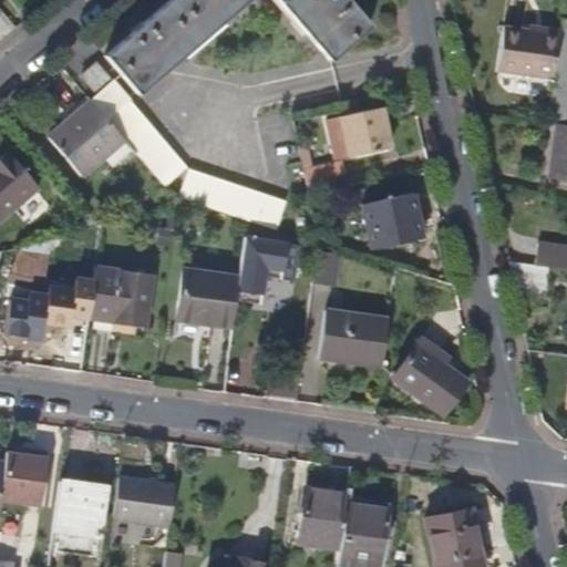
[(375,24),(354,0),(172,0),(109,54),(142,94),(253,0),(285,0),(336,59),(375,24)]
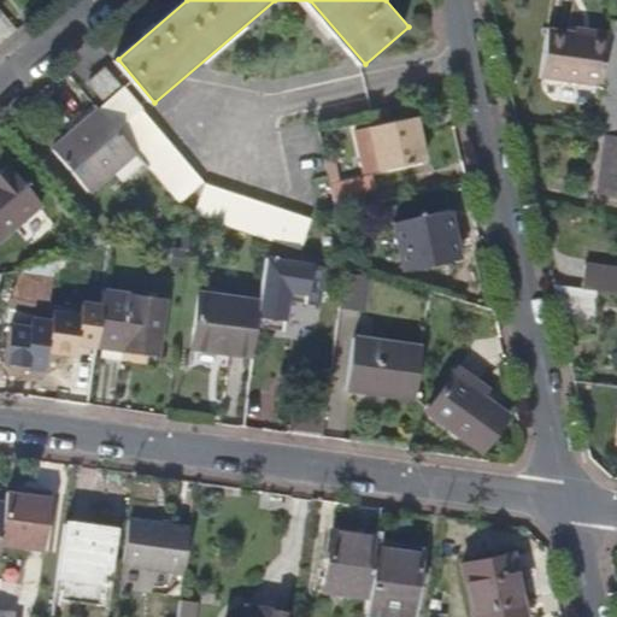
[(616,129),(616,21),(613,21),(599,128),(616,129)]
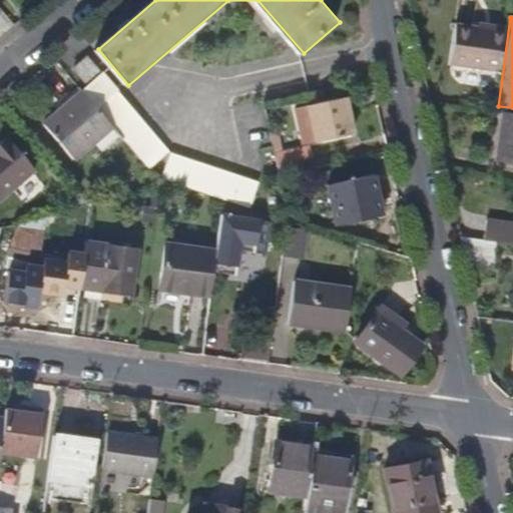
[(500,72),(506,31),(456,22),(448,62),(500,72)]
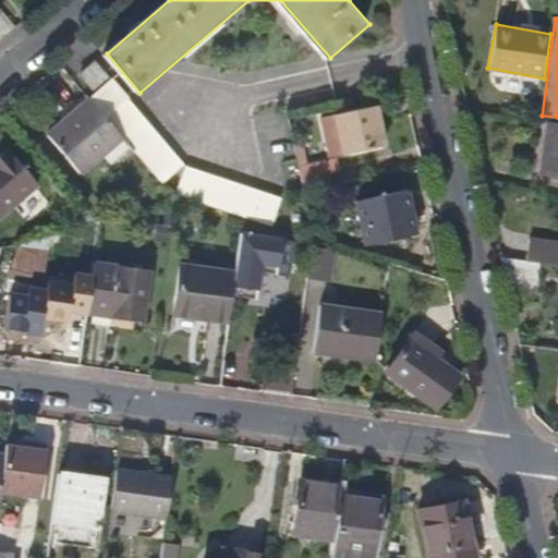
[(105,74),(95,63),(83,74),(92,85),(105,74)]
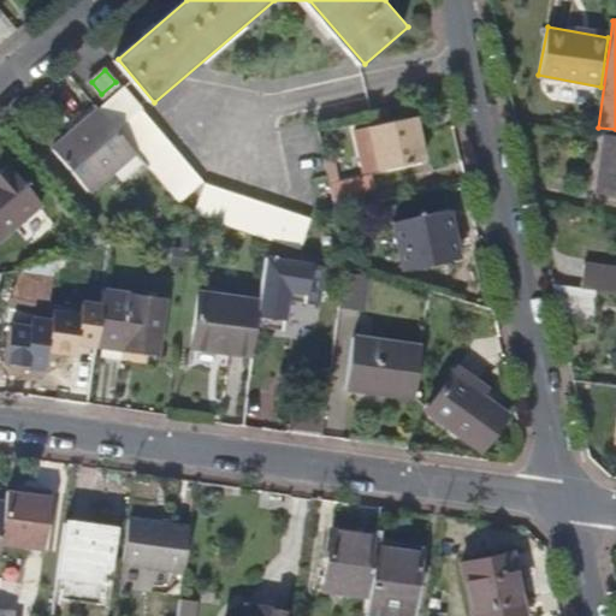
[(215,193),(146,110),(148,108),(130,87),(104,110),(138,150),(196,219),(317,255),(326,224),(215,193)]
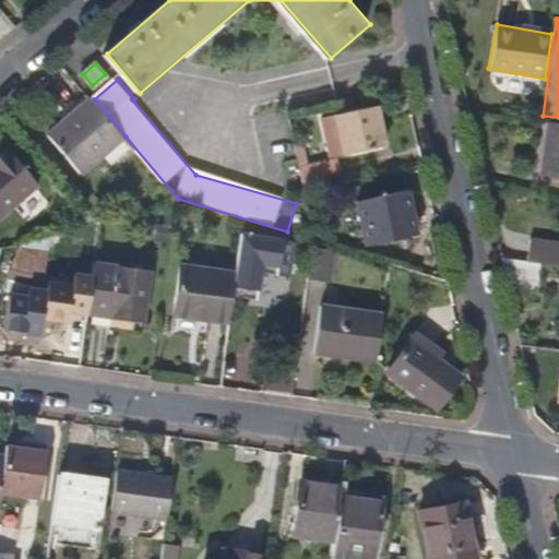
[(84,173),(126,137),(94,99),(51,135),(84,173)]
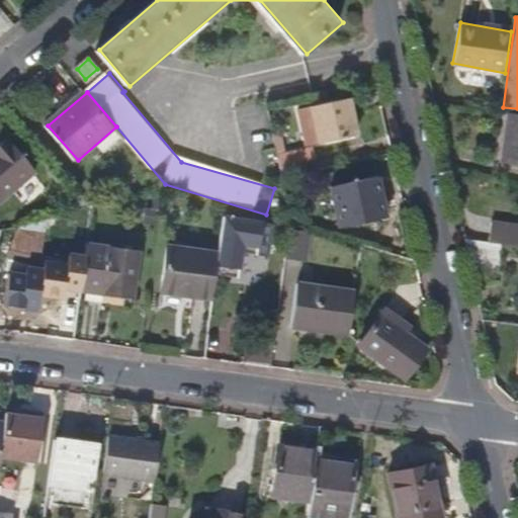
[(356,135),(348,98),(311,106),(319,143),(356,135)]
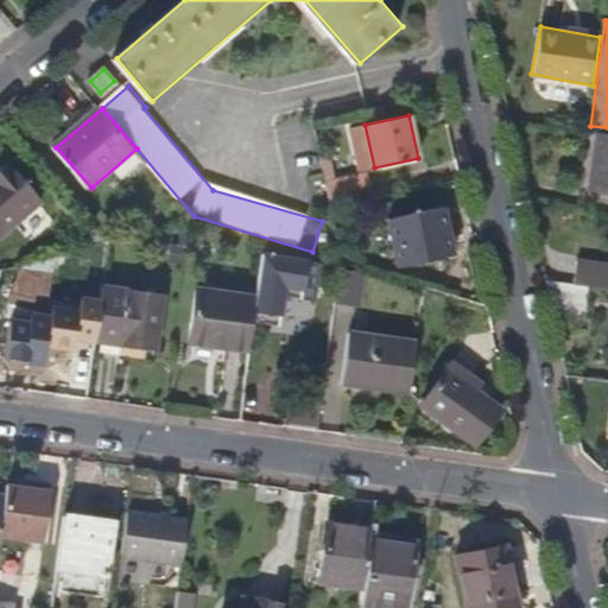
[(587,132),(588,122),(578,121),(577,131),(587,132)]
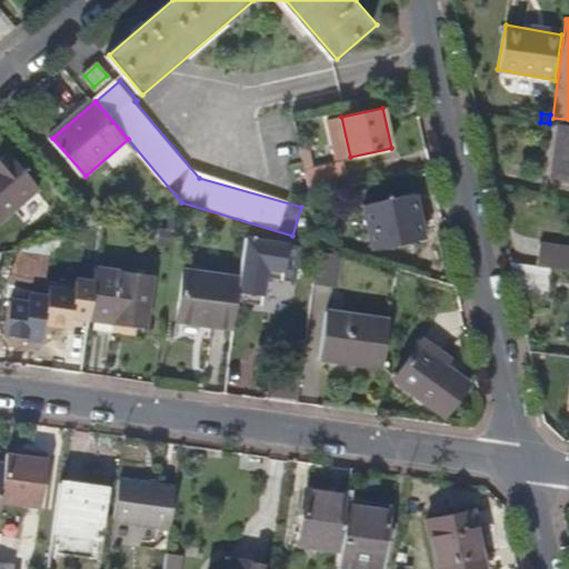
[(568,179),(568,126),(557,125),(549,177),(568,179)]
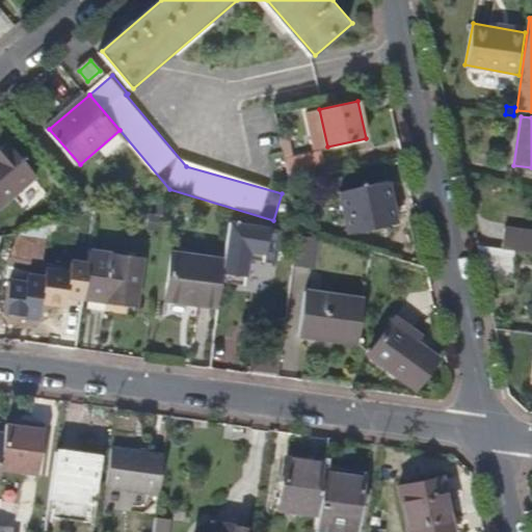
[(0,206),(35,176),(6,142),(0,148),(0,206)]
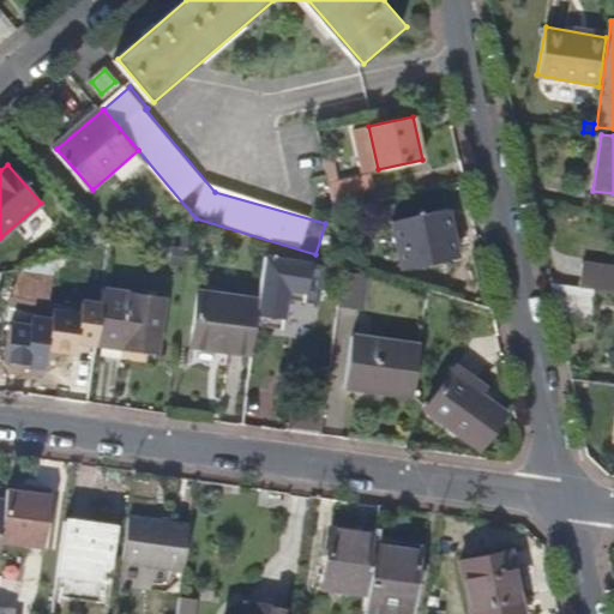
[(372,202),(366,178),(329,186),(335,209),(372,202)]
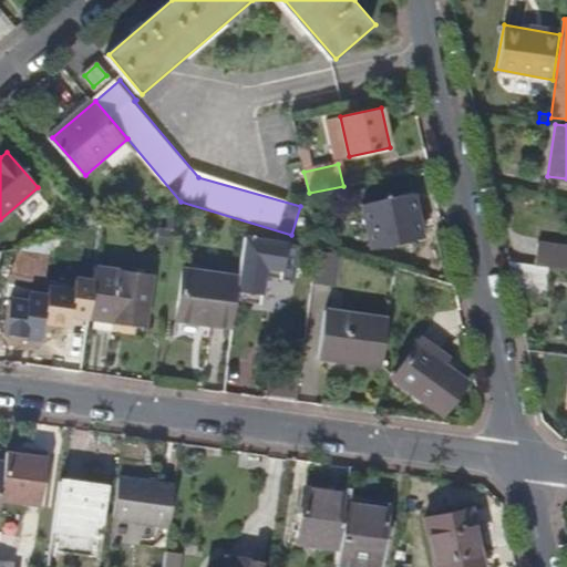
[(421,237),(412,193),(361,204),(371,248),(421,237)]
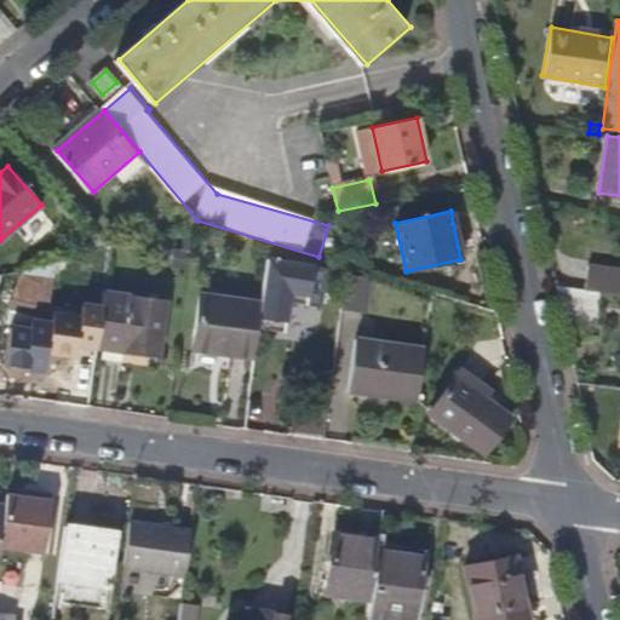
[(53,297),(62,260),(21,273),(13,308),(15,308),(46,316),(51,297),(53,297)]
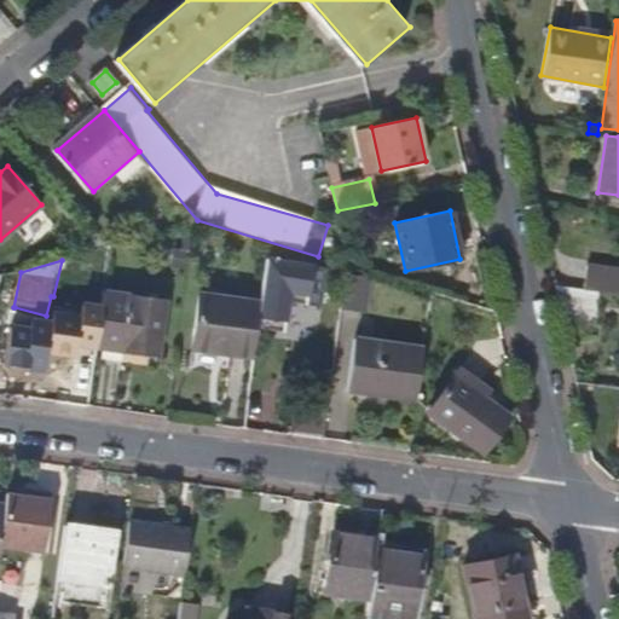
[(594,325),(596,291),(554,285),(561,322),(594,325)]
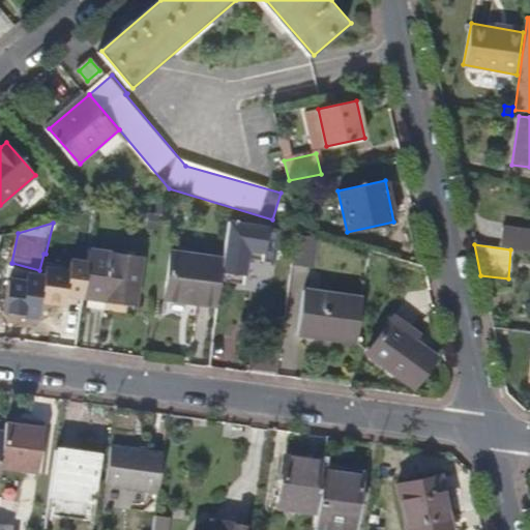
[(135,304),(143,259),(91,251),(85,289),(84,296),(135,304)]
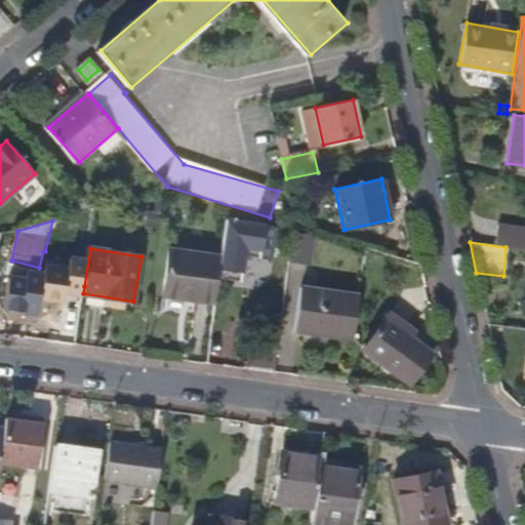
[(215,300),(223,255),(171,248),(165,293),(215,300)]
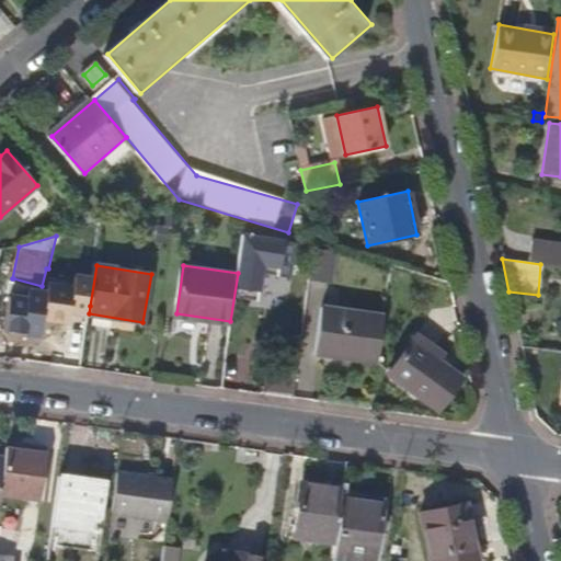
[(38,300),(42,286),(13,278),(10,294),(38,300)]
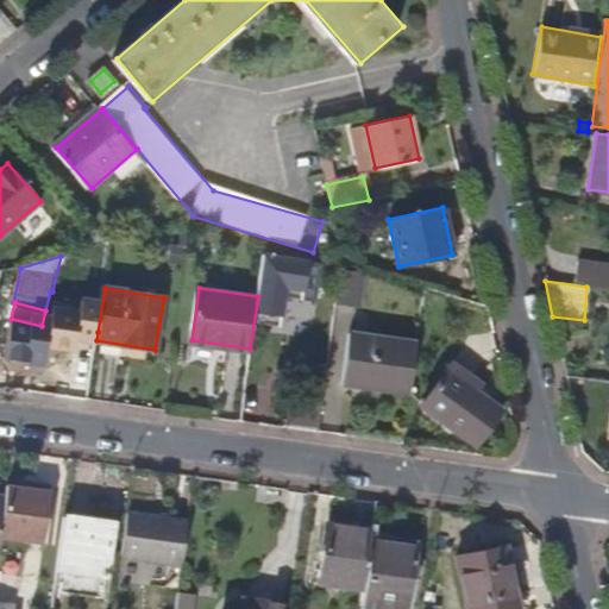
[(96,340),(98,332),(82,330),(71,396),(88,399),(96,340)]
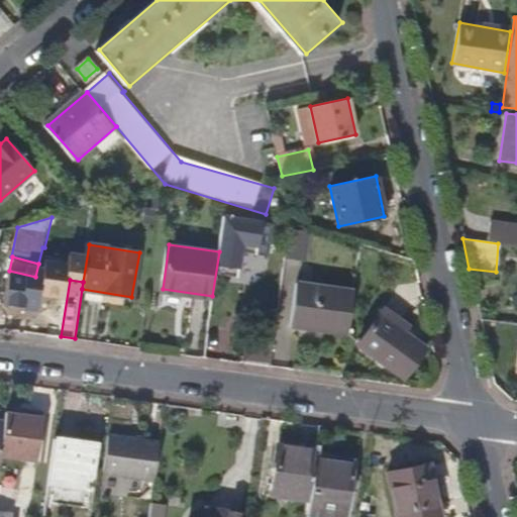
[(347,335),(353,292),(297,284),(292,327),(347,335)]
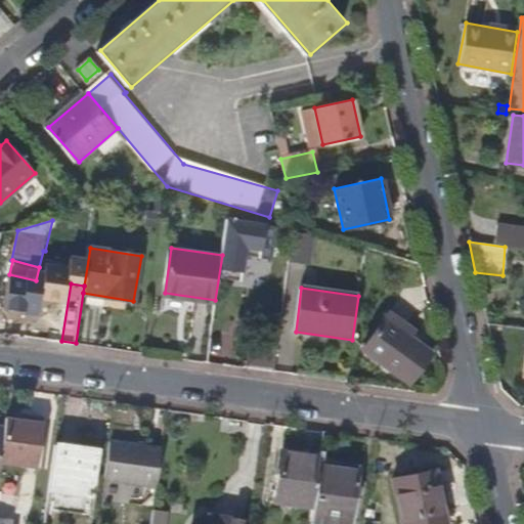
[(431,352),(404,333),(407,328),(388,313),(362,349),(409,383),(431,352)]
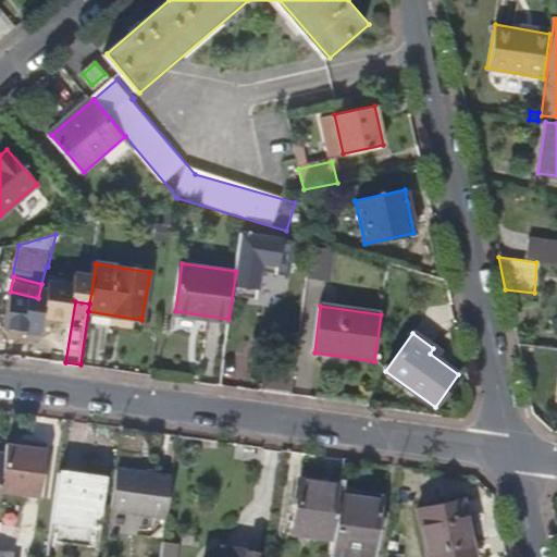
[(0,483),(40,489),(46,445),(29,444),(29,448),(20,447),(5,445),(4,454),(0,482),(0,483)]
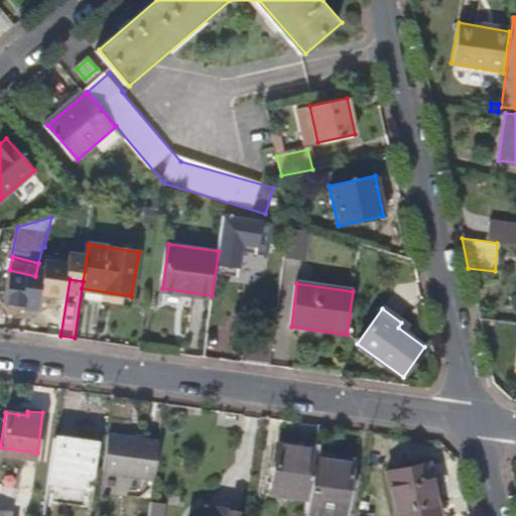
[(154,475),(159,442),(108,434),(103,467),(154,475)]
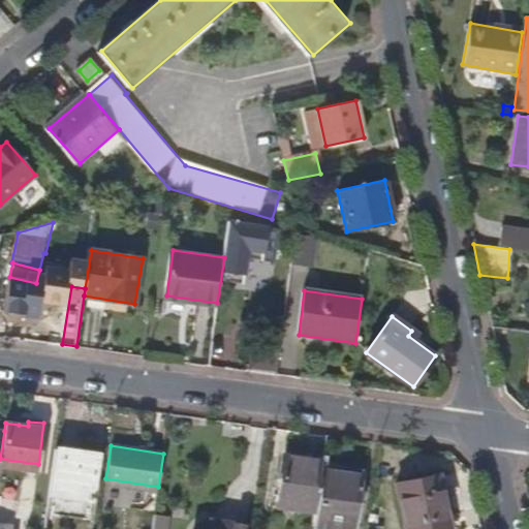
[(89,520),(98,456),(55,450),(44,522),(70,525),(71,518),(89,520)]
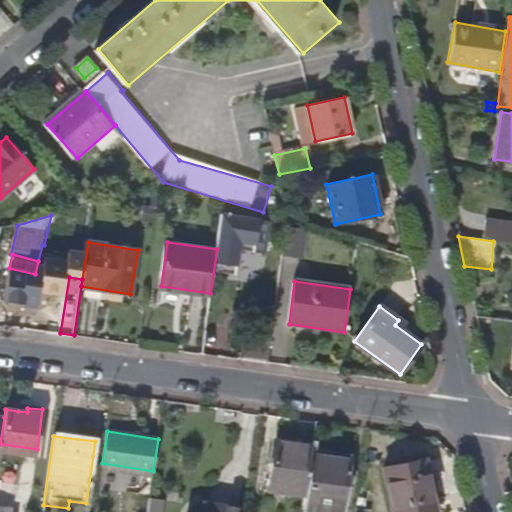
[(312,457),(313,447),(276,441),(269,490),(306,495),(312,457)]
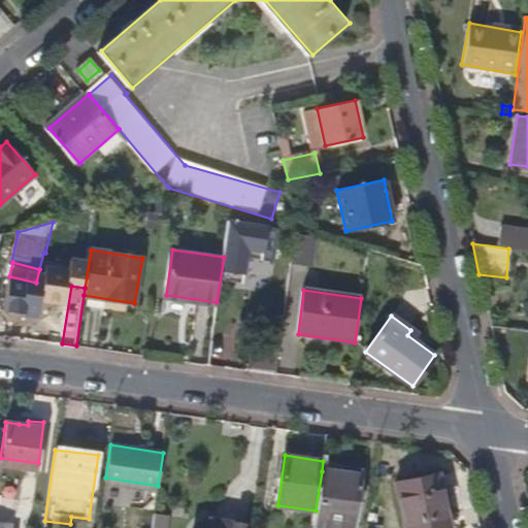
[(355,527),(363,474),(344,471),(343,474),(322,471),(316,510),(312,527),(355,527)]
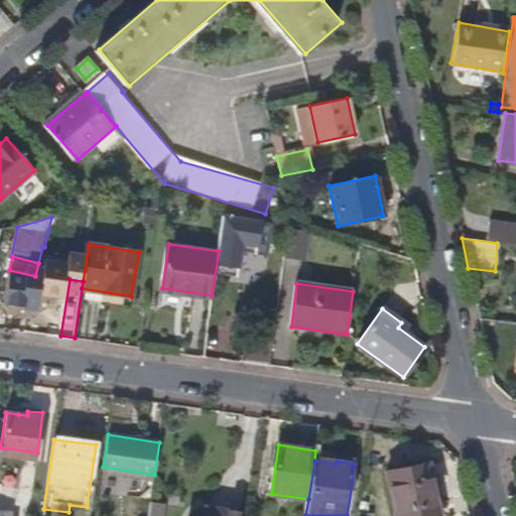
[(439,515),(429,464),(387,473),(396,515),(439,515)]
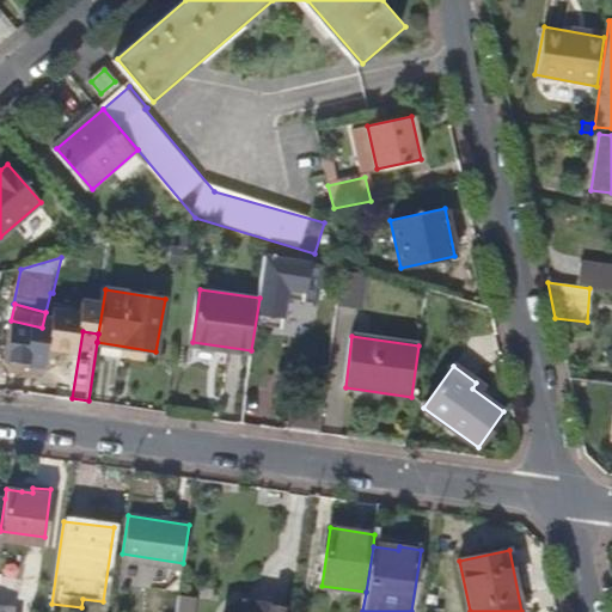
[(191,611),(194,598),(178,595),(176,611),(191,611)]
